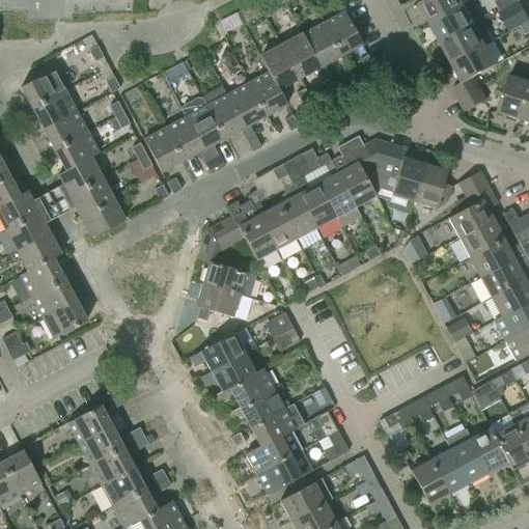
[(287,4),(284,0),(259,0),(269,18),(276,14),(275,11),(287,4)]
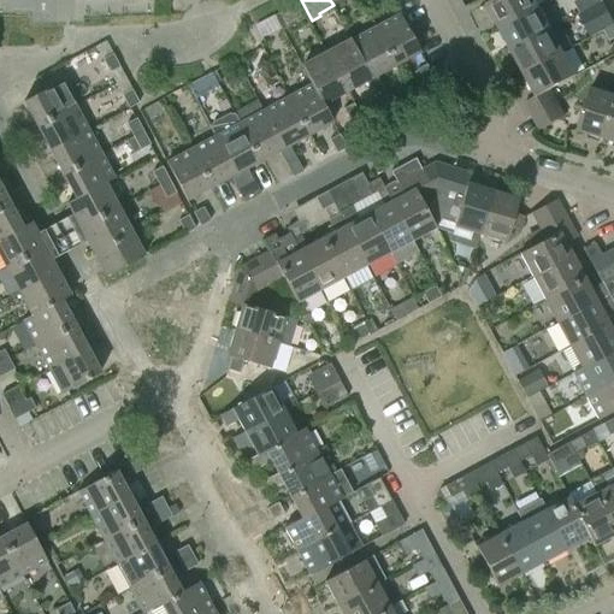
[(501,27),(541,5),(537,0),(491,0),(488,3),(501,27)]
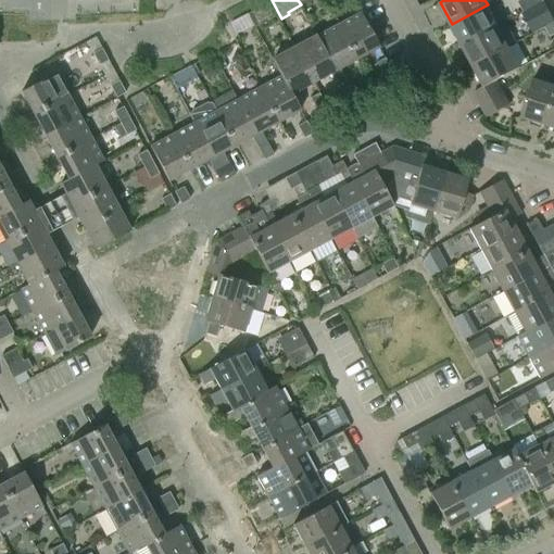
[(536,4),(525,11),(536,32),(546,25),(553,21),(553,13),(551,9),(546,0),(543,0),(536,4)]
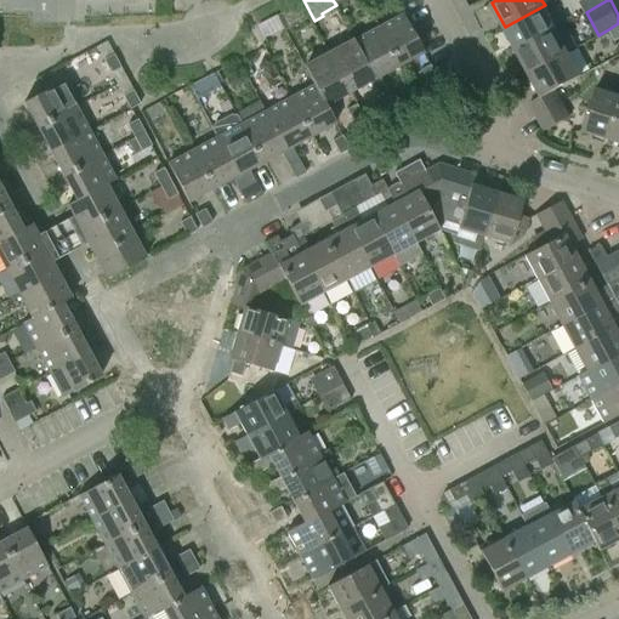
[(557,28),(545,5),(505,27),(517,50),(557,28)]
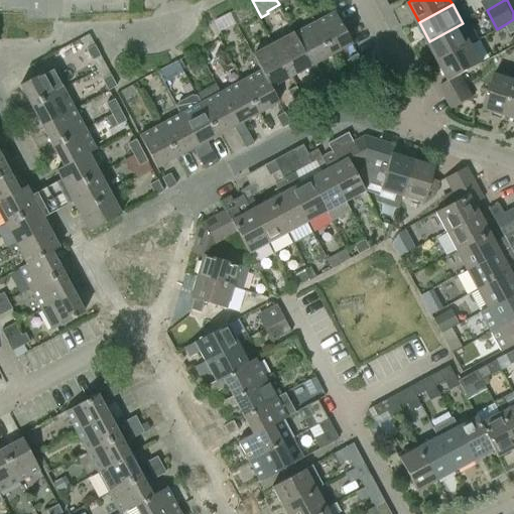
[(315,21),(333,53),(353,42),(336,10),(315,21)]
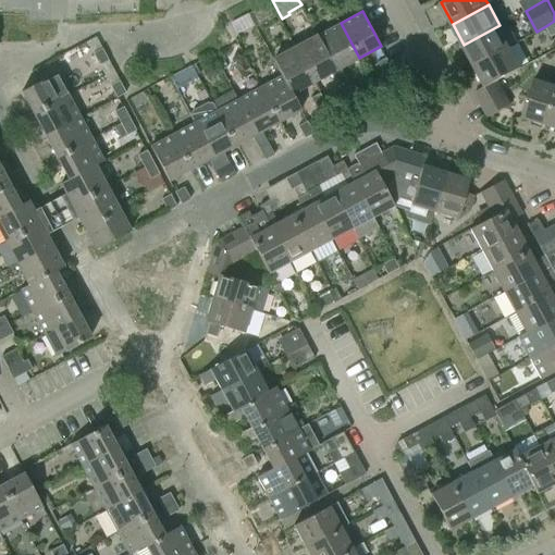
[(341,23),(318,35),(337,69),(342,66),(359,58),(341,23)]
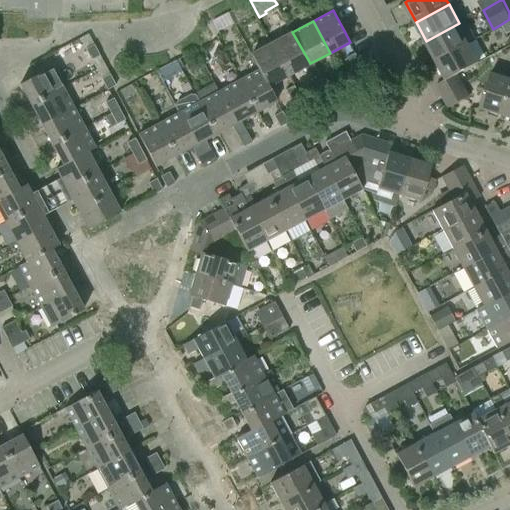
[(469,42),(459,23),(426,41),(436,60),(469,42)]
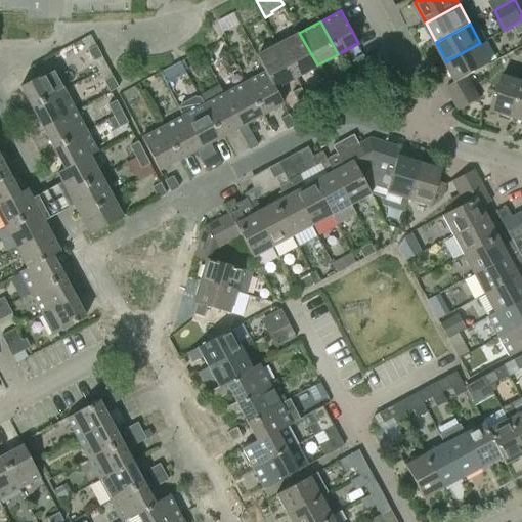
[(296,76),(313,68),(318,78),(328,73),(321,62),(317,64),(299,33),(278,44),(296,76)]
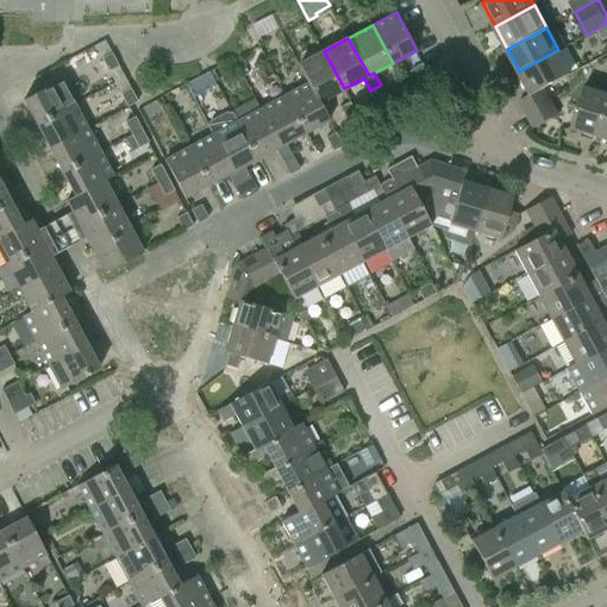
[(571,73),(558,50),(519,72),(531,93),(520,99),(527,113),(552,100),(545,87),(571,73)]
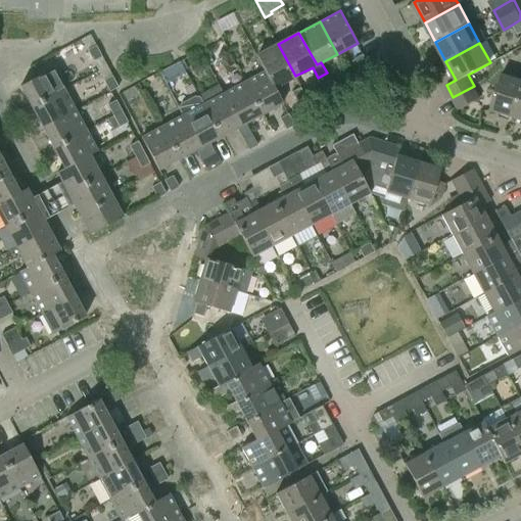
[(95,59),(103,55),(97,44),(89,48),(95,59)]
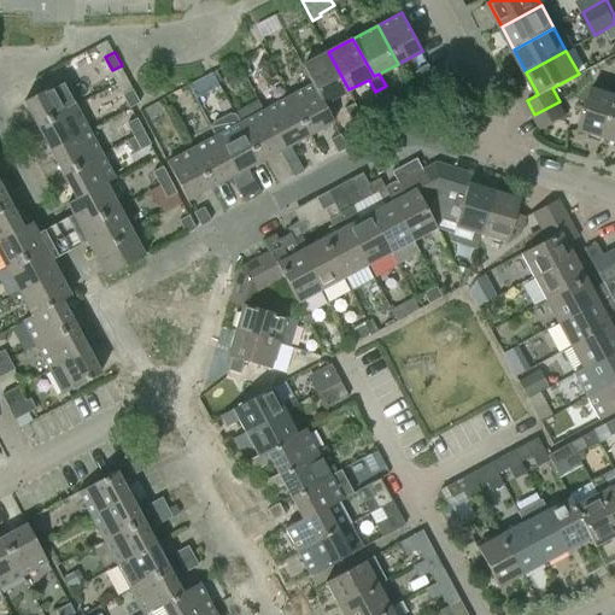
[(324,103),(326,103),(349,89),(328,52),(304,65),(314,82),(324,103)]
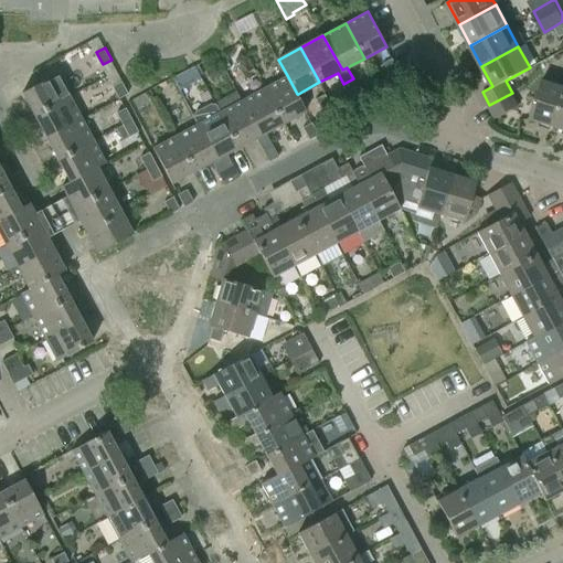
[(390,74),(399,68),(393,57),(383,62),(390,74)]
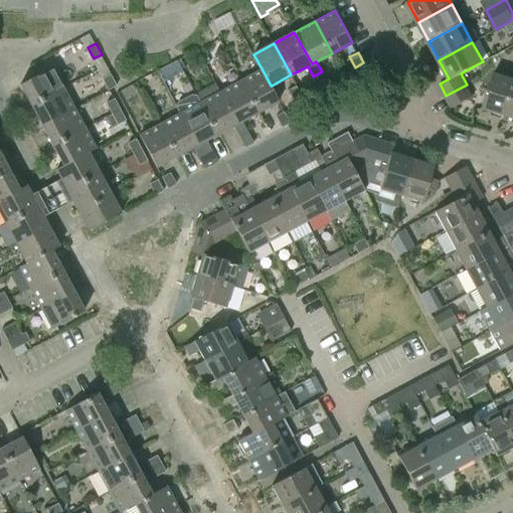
[(32,104),(64,87),(53,66),(21,83),(32,104)]
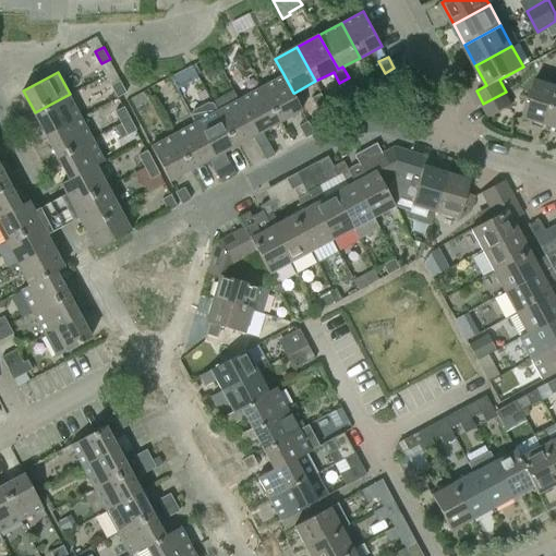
[(179,86),(186,83),(181,72),(174,76),(179,86)]
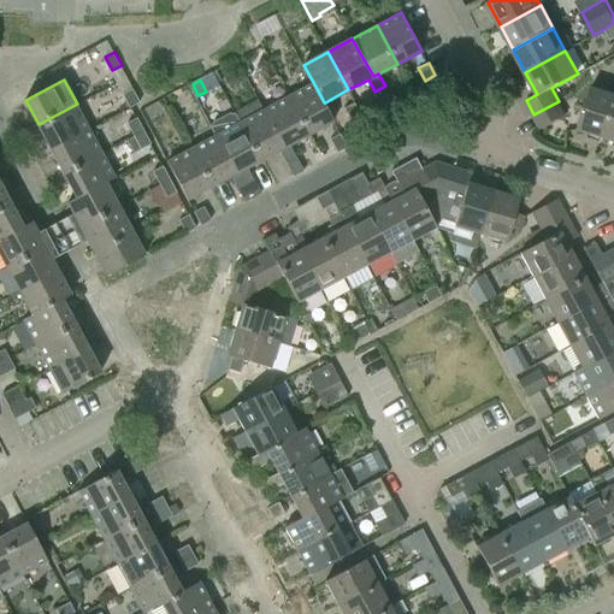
[(313,82),(288,95),(310,134),(335,120),(325,102),(324,102),(313,82)]
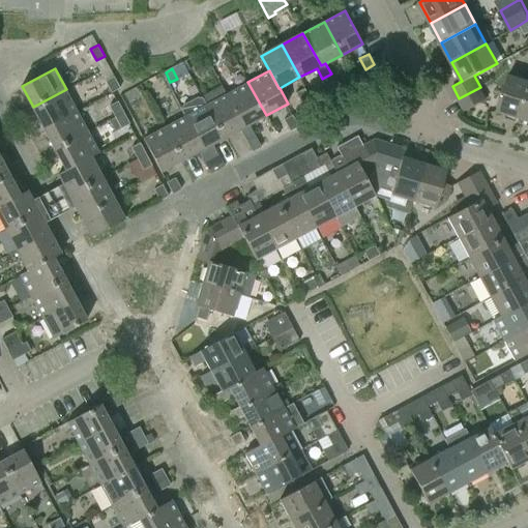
[(331,74),(322,79),(328,89),(336,85),(331,74)]
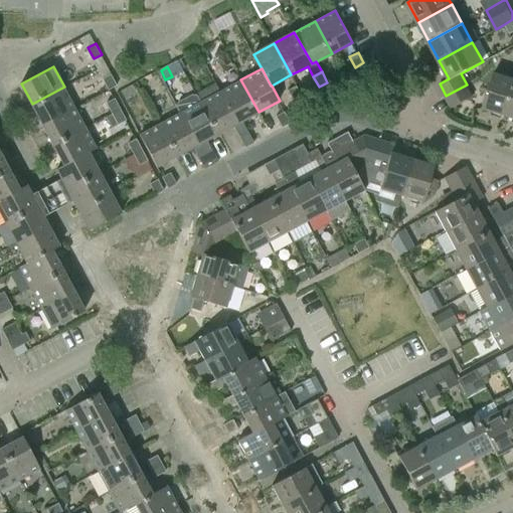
[(110,89),(111,89),(118,84),(112,72),(104,77),(110,89)]
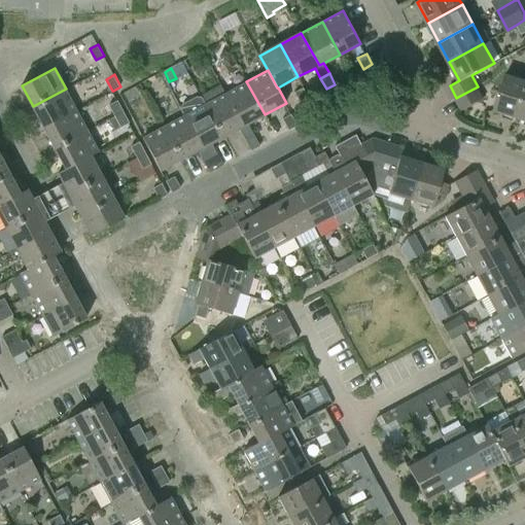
[(495,110),(518,116),(524,92),(524,78),(506,74),(495,110)]
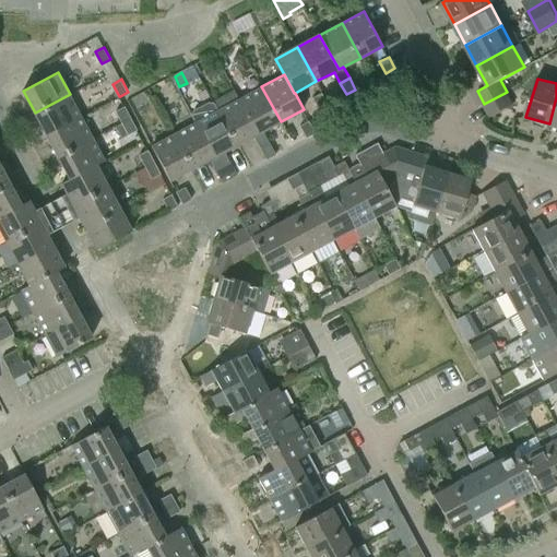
[(261,86),(240,98),(259,133),(264,130),(281,121),(261,86)]
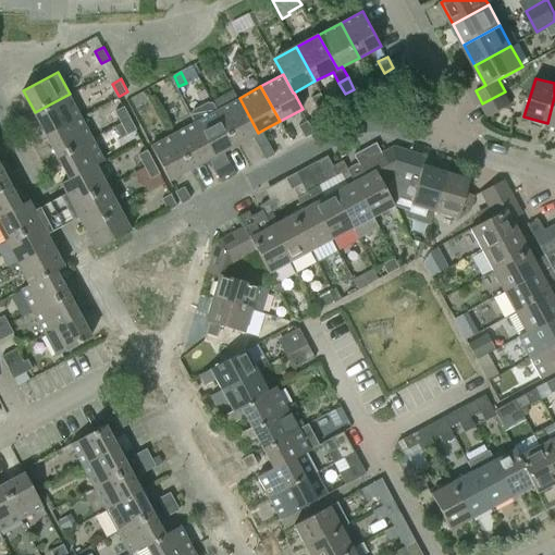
[(319,108),(328,103),(321,91),(312,96),(319,108)]
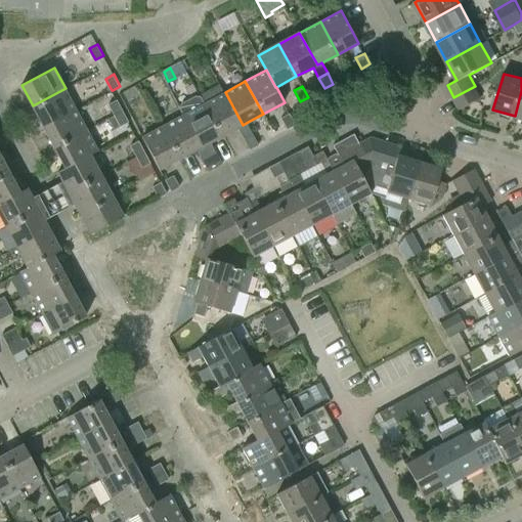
[(475,86),(453,97),(460,109),(481,97),(475,86)]
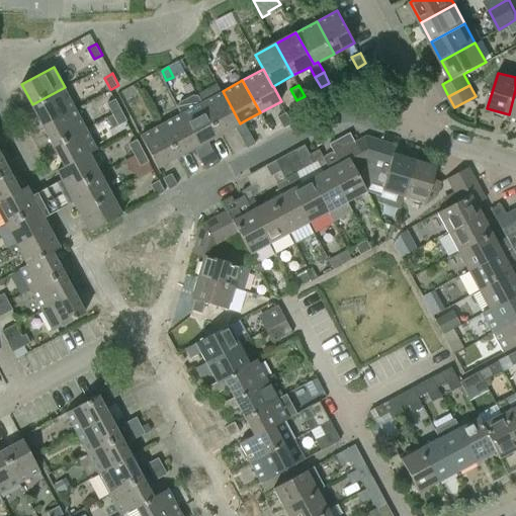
[(75,107),(65,87),(32,104),(44,125),(75,107)]
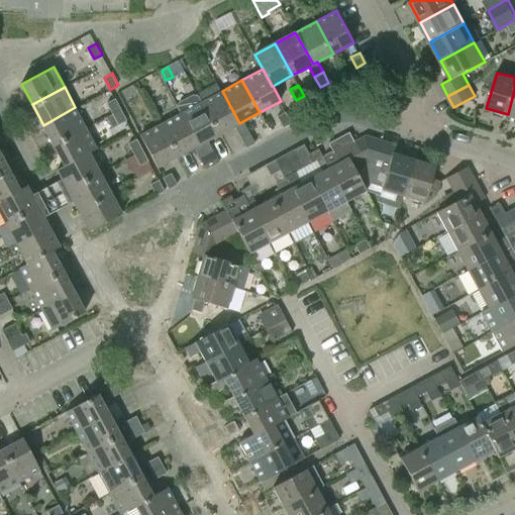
[(239,123),(222,91),(201,102),(219,134),(235,125),(241,135),(250,131),(244,120),(239,123)]
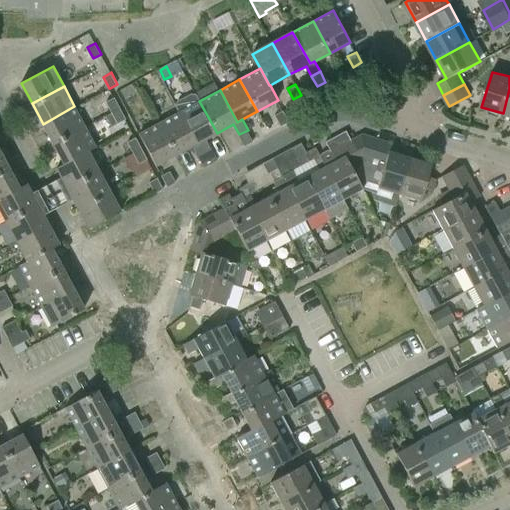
[(207,138),(217,133),(199,101),(196,94),(192,93),(178,101),(175,105),(179,112),(196,144),(197,143),(202,141),(207,151),(199,156),(204,166),(218,159),(207,138)]
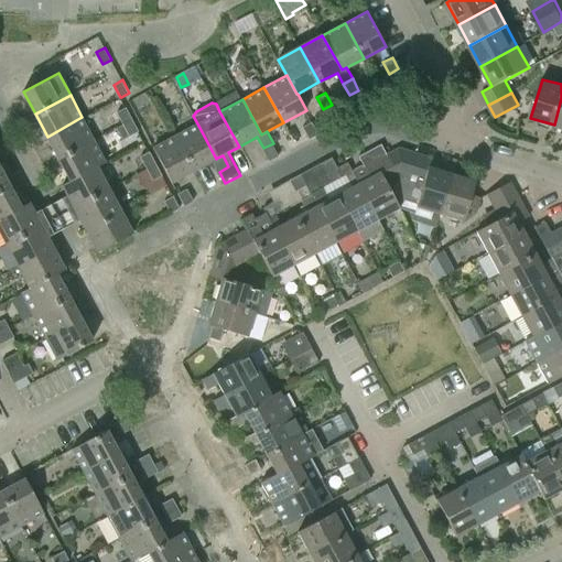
[(123,122),(133,118),(127,106),(117,111),(123,122)]
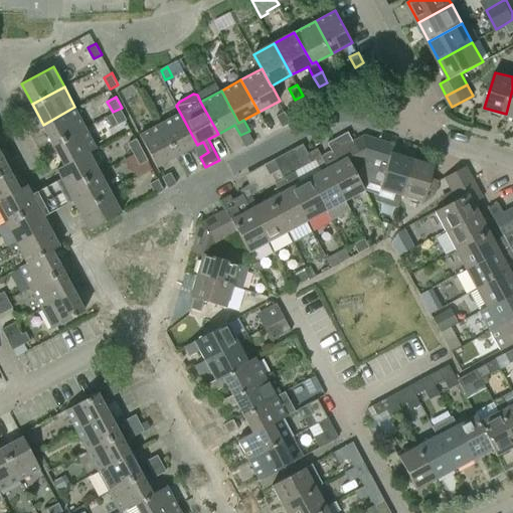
[(86,127),(74,107),(43,125),(54,145),(86,127)]
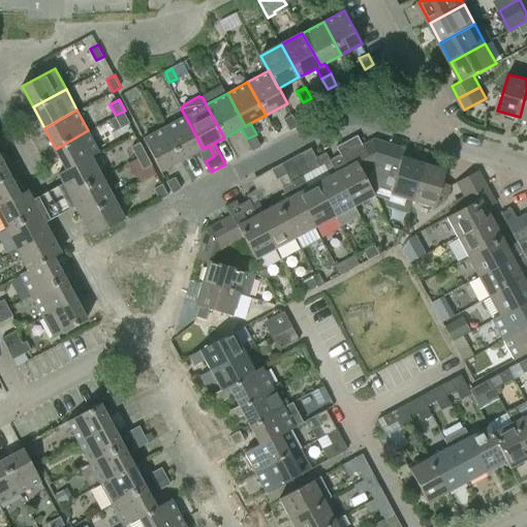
[(125,111),(116,115),(122,127),(131,122),(125,111)]
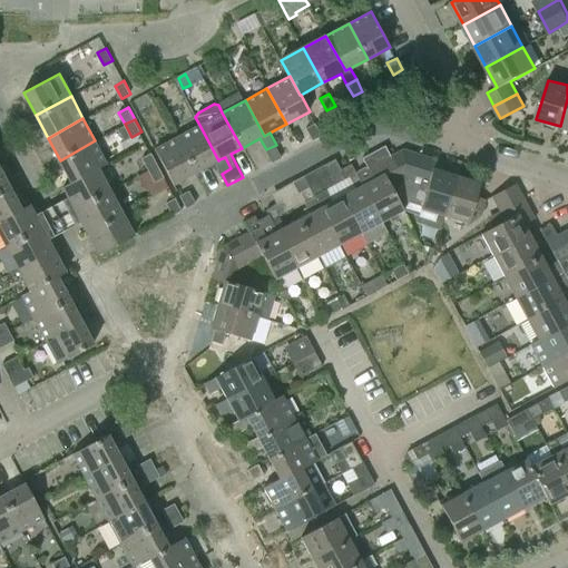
[(316,121),(315,123),(306,127),(313,139),(323,135),(316,121)]
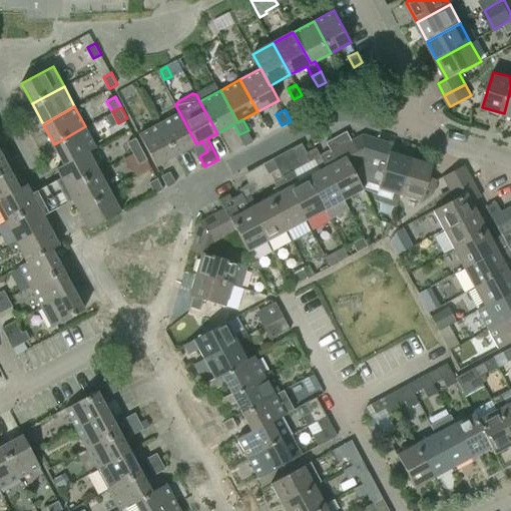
[(179,112),(160,122),(177,154),(193,145),(199,156),(207,151),(202,141),(197,143),(196,144),(179,112)]
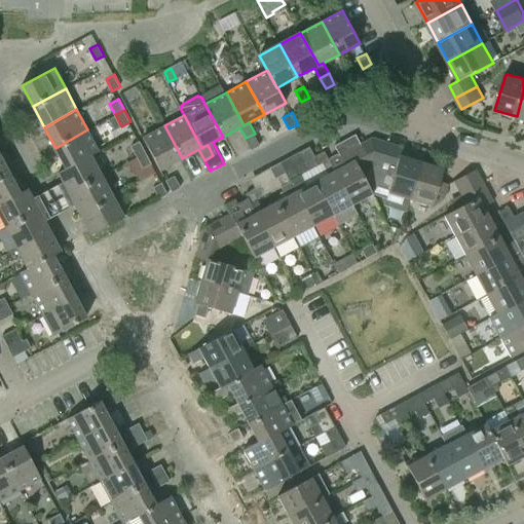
[(182,158),(164,125),(143,137),(161,170),(182,158)]
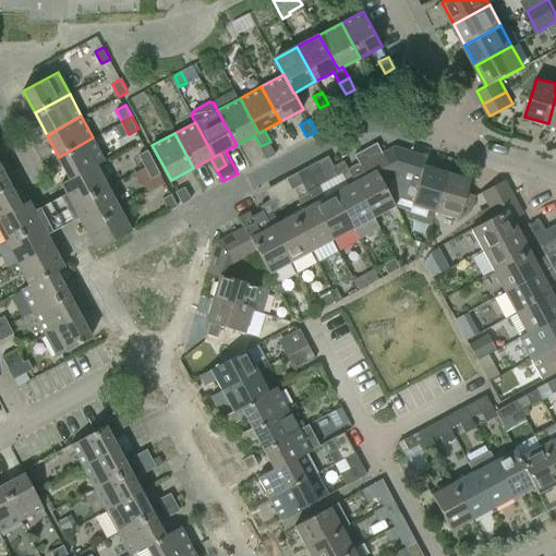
[(93,137),(59,157),(70,178),(97,164),(105,160),(93,137)]
